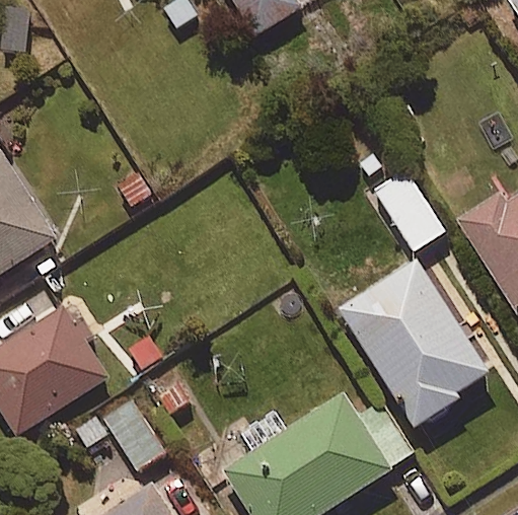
[(301,6),(297,0),(230,0),(252,37),(301,6)]
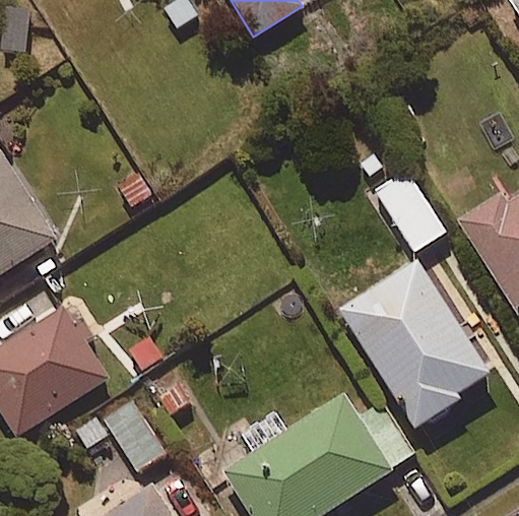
[(34,7),(0,1),(0,49),(27,54),(34,7)]
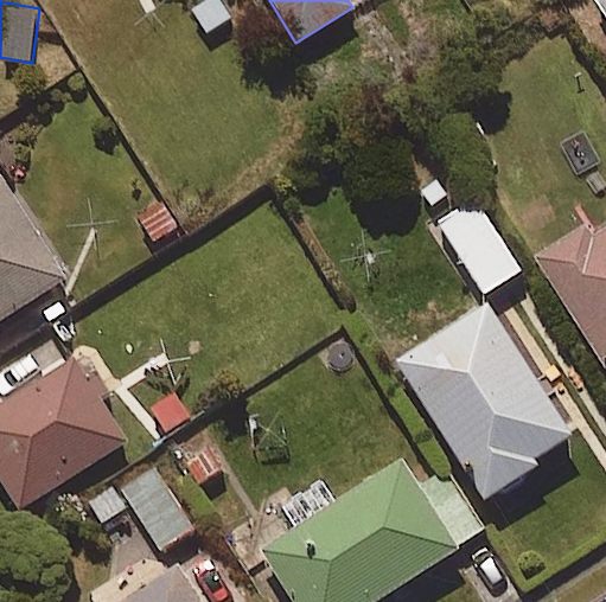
[(0,319),(65,277),(0,174),(0,319)]
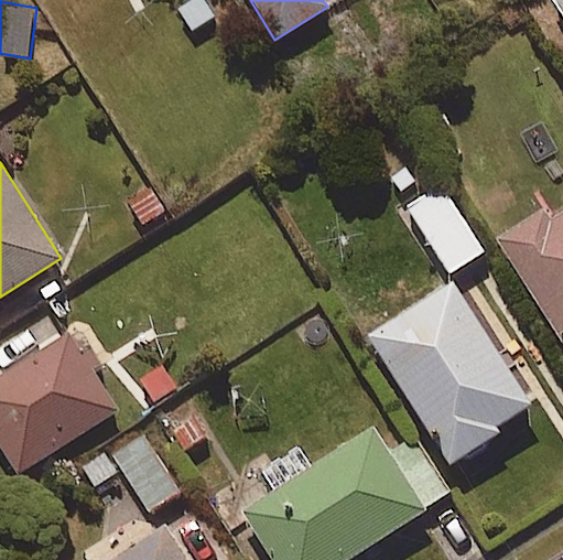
[(483,251),(442,184),(408,205),(448,272),(483,251)]
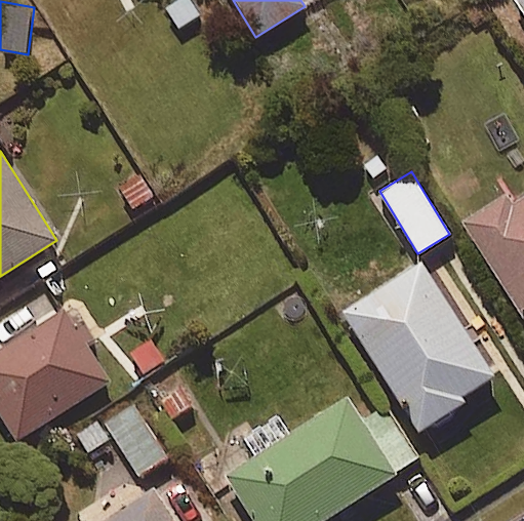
[(523,198),(515,204),(508,193),(462,223),(523,315),(523,198)]
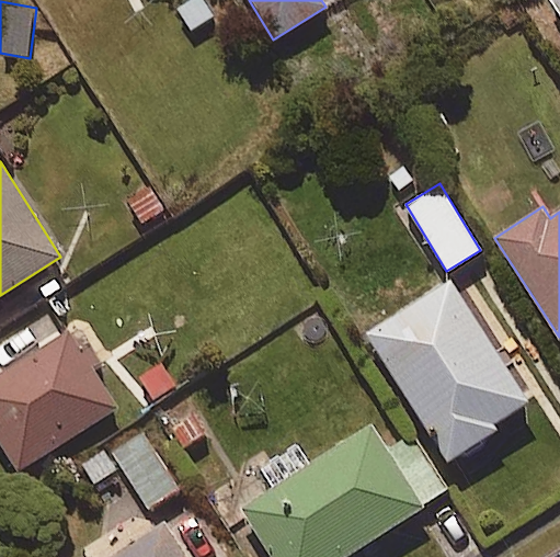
[(530,409),(448,280),(366,332),(448,462),(530,409)]
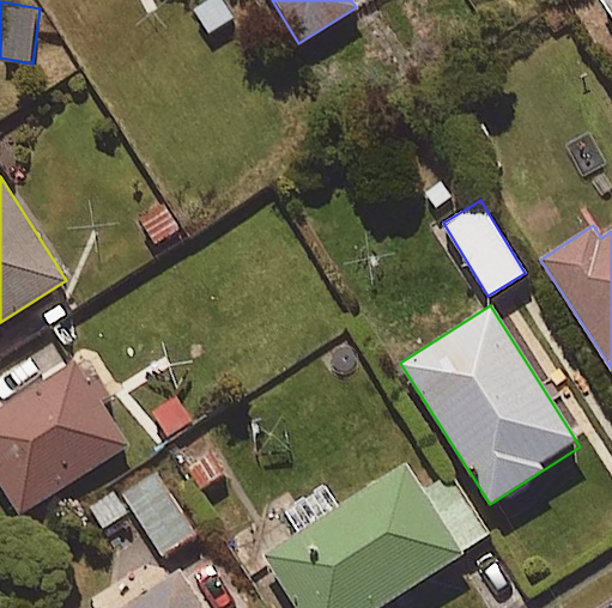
[(128,445),(76,363),(0,409),(0,490),(17,517),(128,445)]
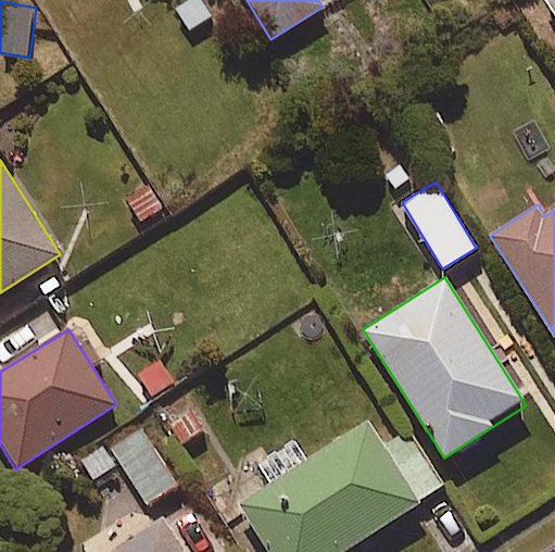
[(179,383),(163,353),(128,373),(144,402),(179,383)]
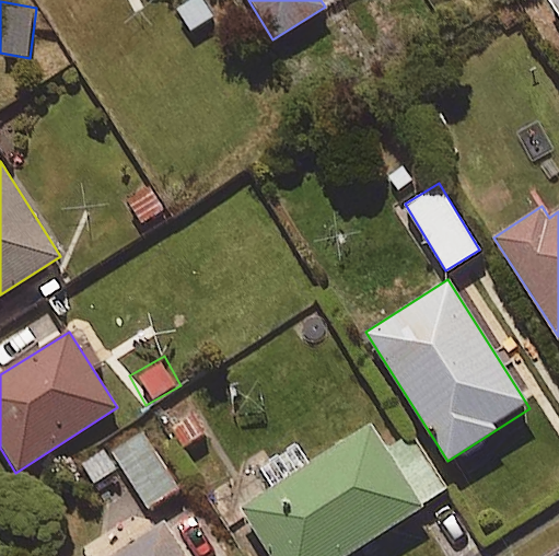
[(297,444),(259,467),(271,486),(242,505),(274,555),(344,555),(422,507),(370,425),(309,463),(297,444)]
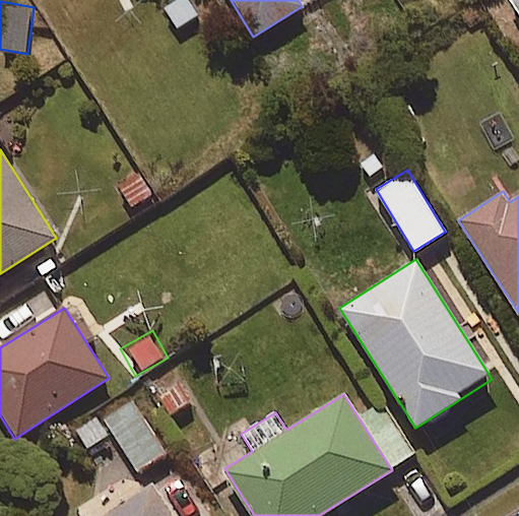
[(167,451),(132,400),(104,421),(138,470),(167,451)]
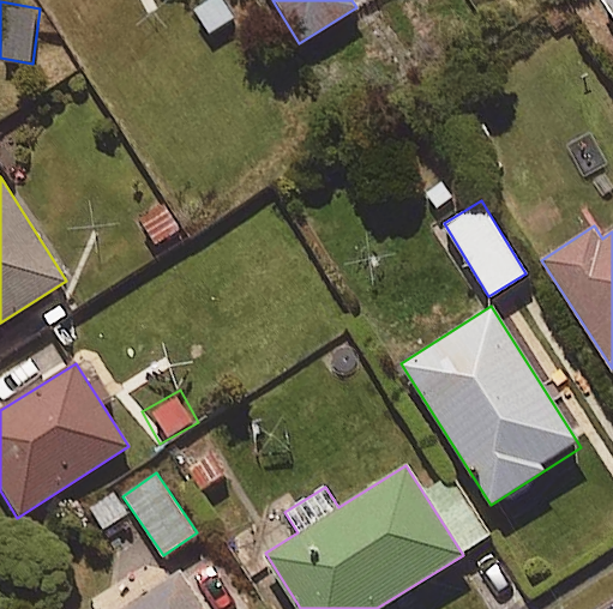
[(203,608),(180,572),(121,608),(203,608)]
